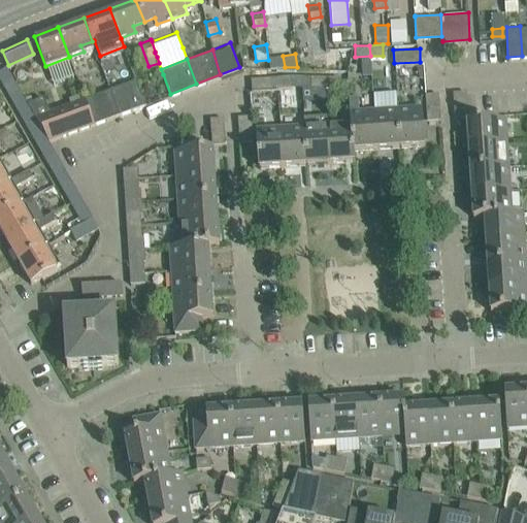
[(12,76),(6,65),(0,68),(0,77),(2,82),(12,76)]
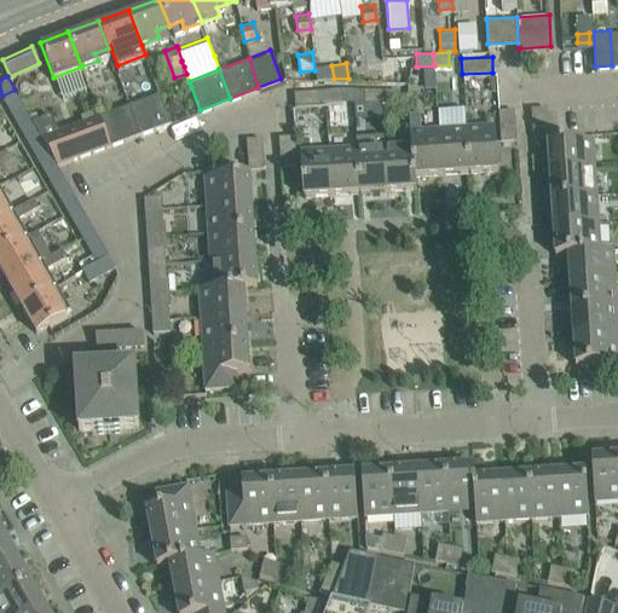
[(341,86),(324,87),(325,100),(341,99),(341,86)]
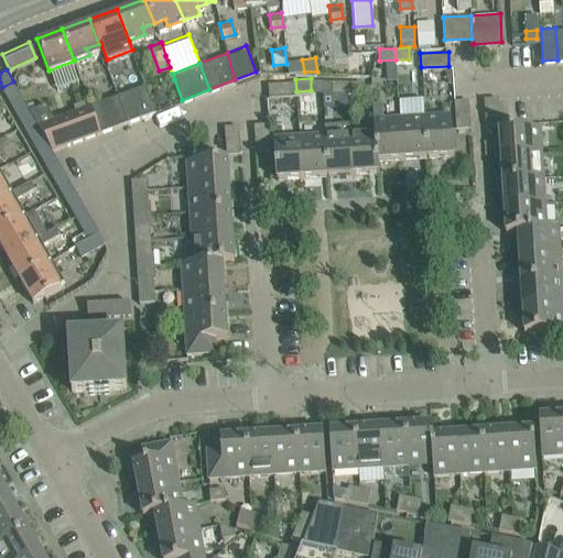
[(345,90),(346,79),(331,78),(331,90),(345,90)]
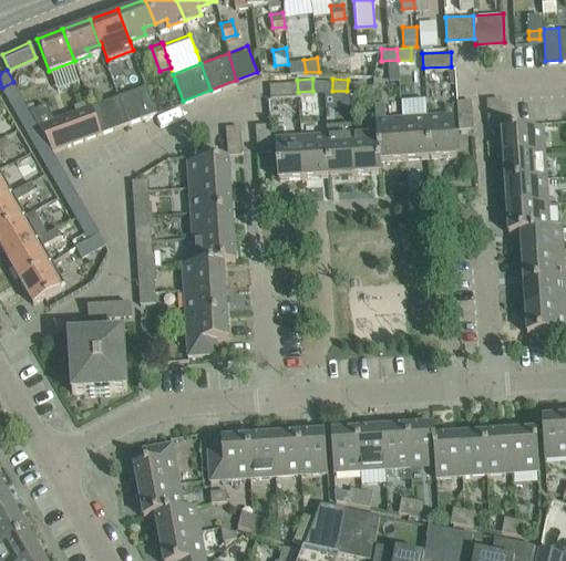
[(298,92),(297,80),(269,82),(270,96),(298,94),(298,92)]
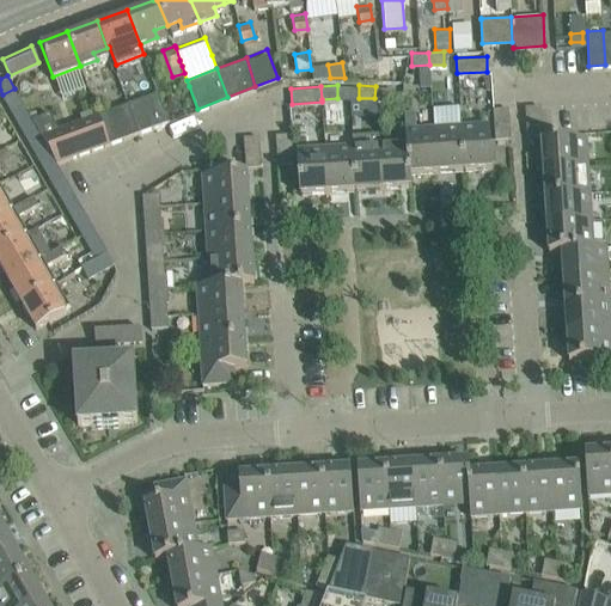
[(392,87),(376,86),(374,98),(391,99),(392,87)]
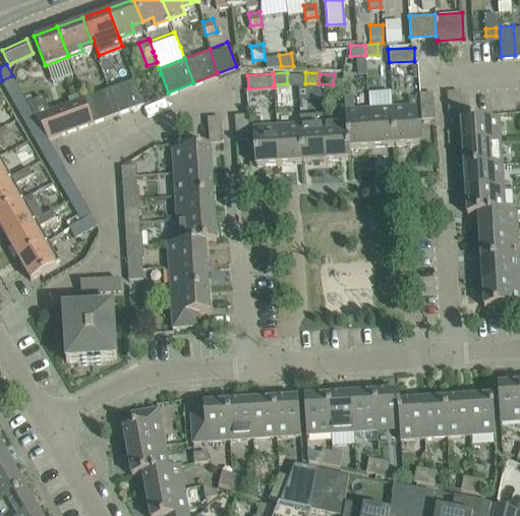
[(17,86),(12,75),(2,80),(8,91),(17,86)]
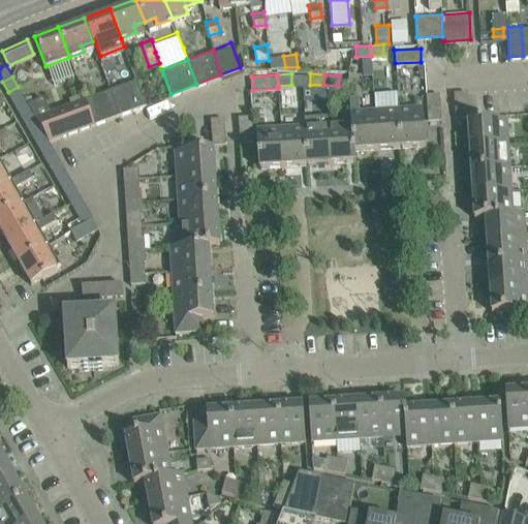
[(135,79),(110,88),(119,113),(145,103),(135,79)]
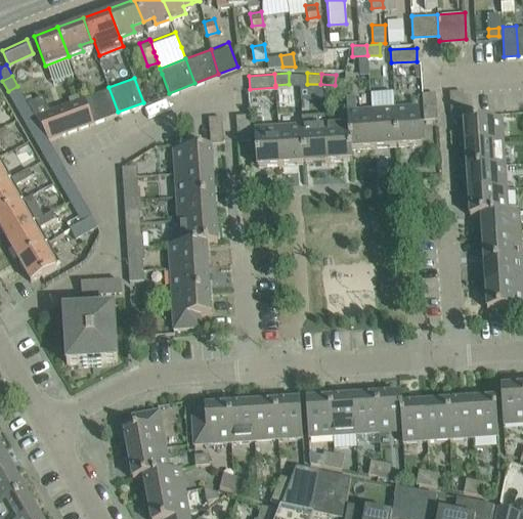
[(24,96),(17,86),(8,91),(14,102),(24,96)]
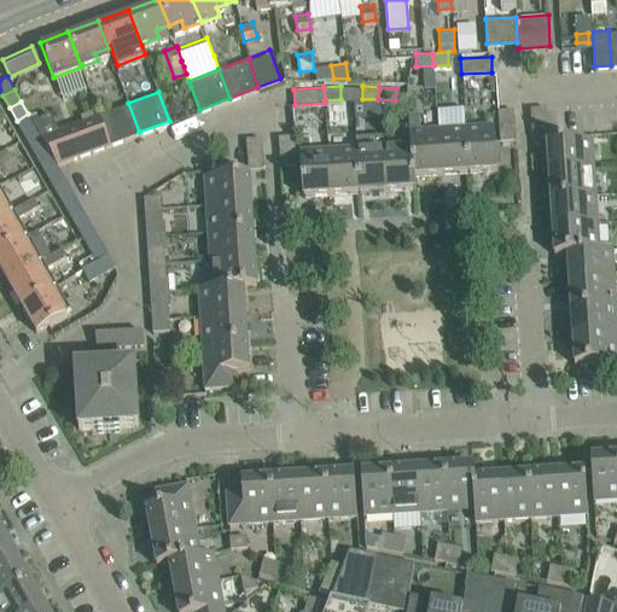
[(139,132),(128,103),(99,114),(100,118),(109,141),(139,132)]
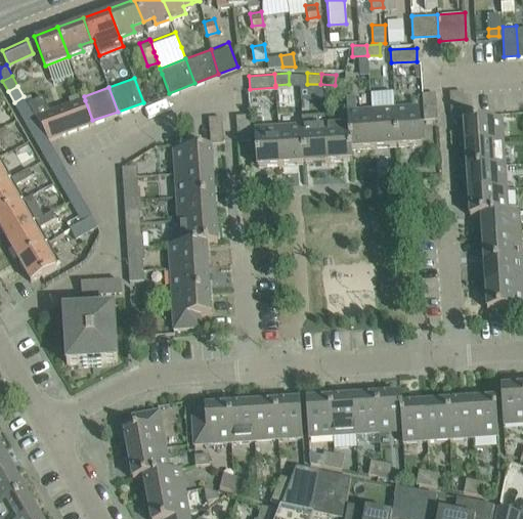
[(464,114),(462,88),(448,89),(450,115),(464,114)]
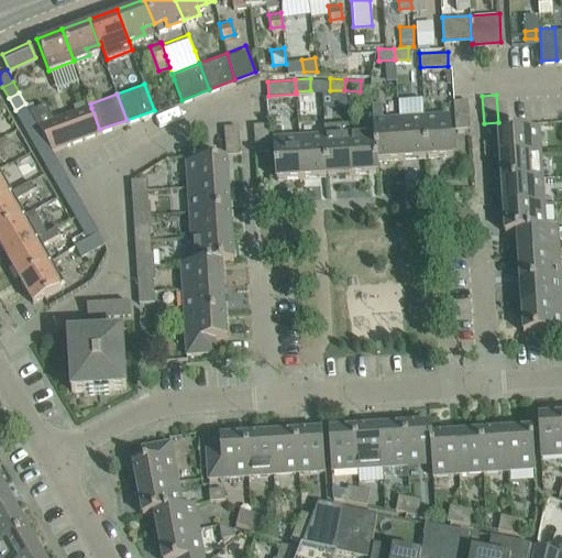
[(466,97),(453,98),(452,98),(454,126),(469,124),(466,97)]
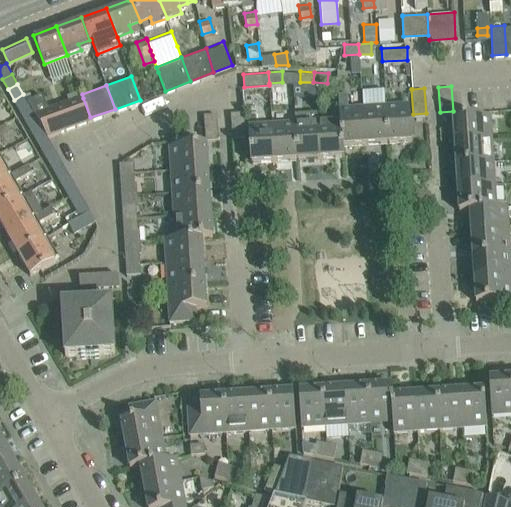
[(90,117),(83,98),(82,94),(48,106),(41,93),(27,99),(37,115),(47,133),(90,117)]
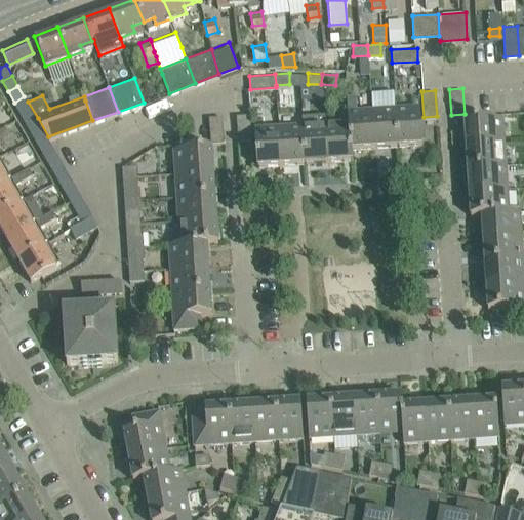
[(30,108),(24,96),(14,103),(21,113),(30,108)]
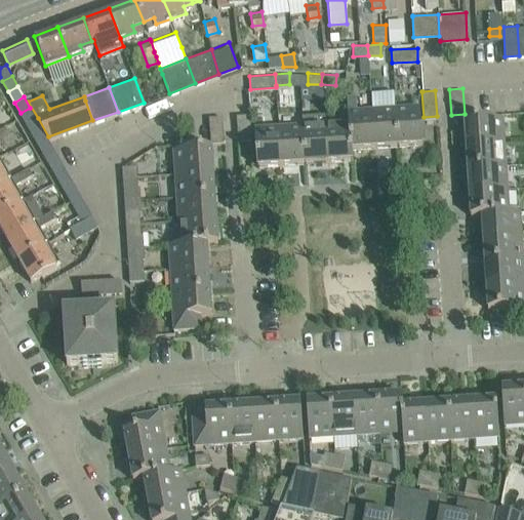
[(418,104),(393,106),(396,144),(421,142),(418,104)]
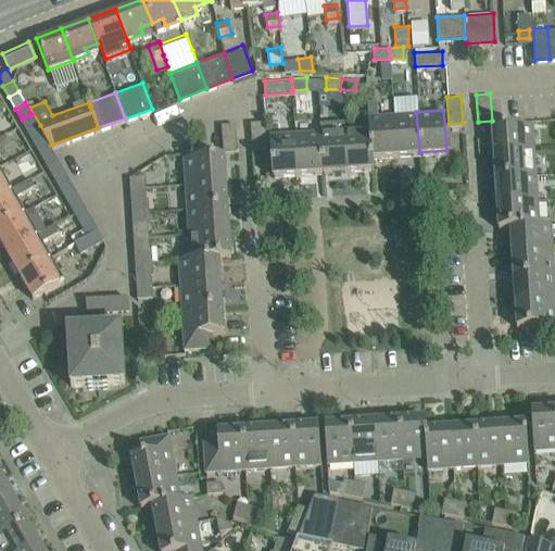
[(419,152),(416,112),(392,113),(394,153),(419,152)]
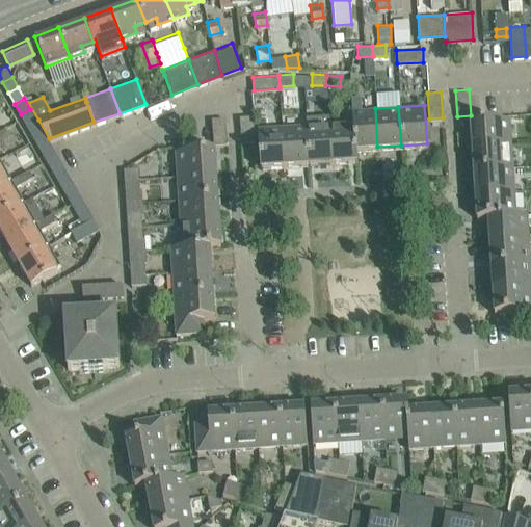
[(377,147),(375,108),(351,110),(352,121),(353,121),(355,149),(377,147)]
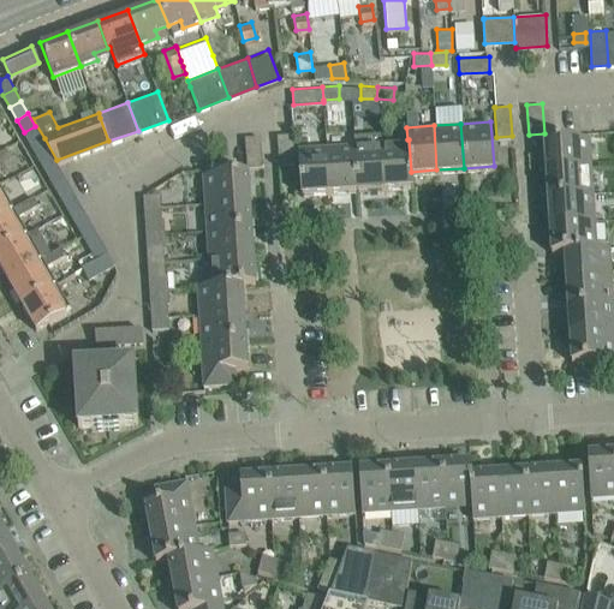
[(42,138),(35,126),(24,132),(31,144),(42,138)]
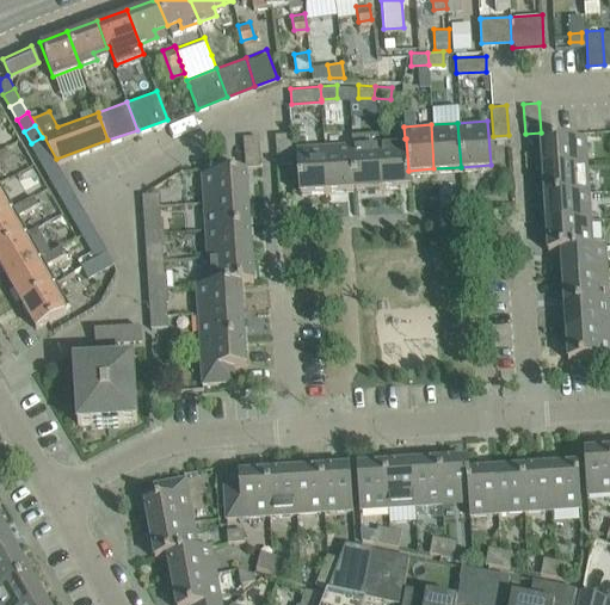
[(290,131),(289,131),(275,133),(277,162),(291,161),(290,131)]
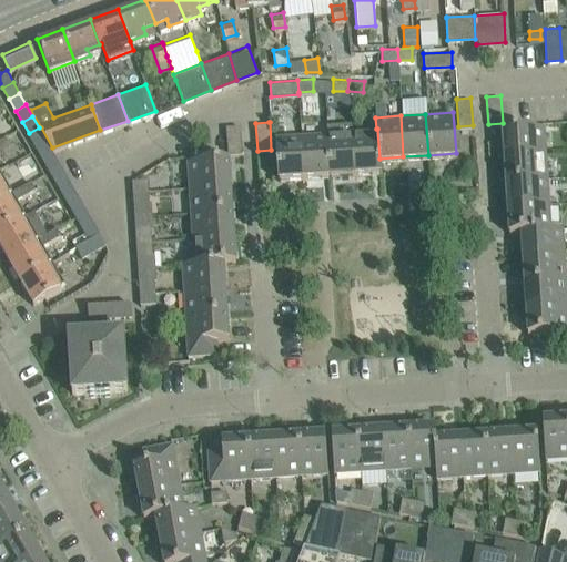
[(242,152),(241,138),(240,124),(225,125),(228,153),(242,152)]
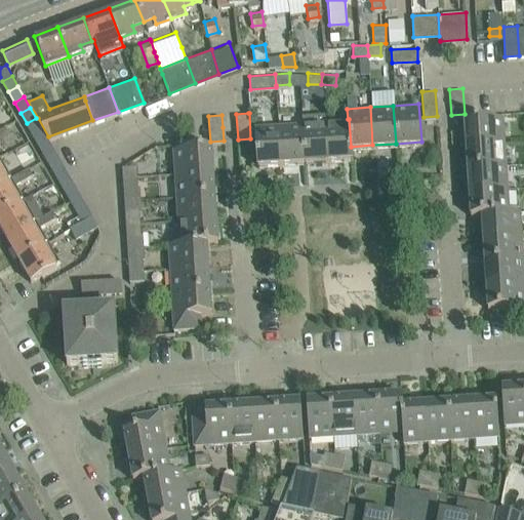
[(464,119),(466,144),(504,142),(501,116),(464,119)]
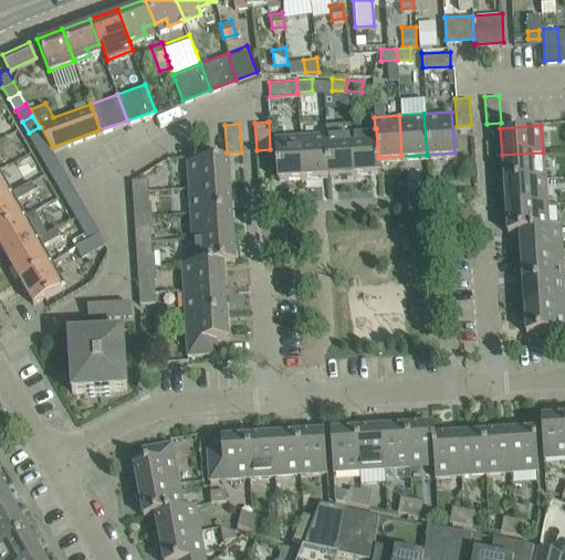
[(45,138),(39,127),(29,133),(35,145),(45,138)]
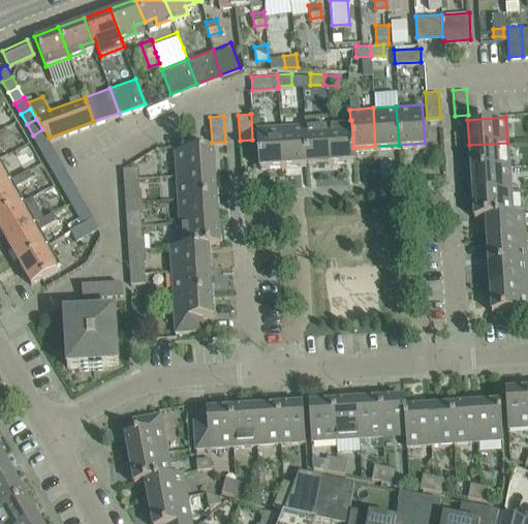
[(354,159),(353,148),(351,120),(350,120),(328,122),(330,160),(354,159)]
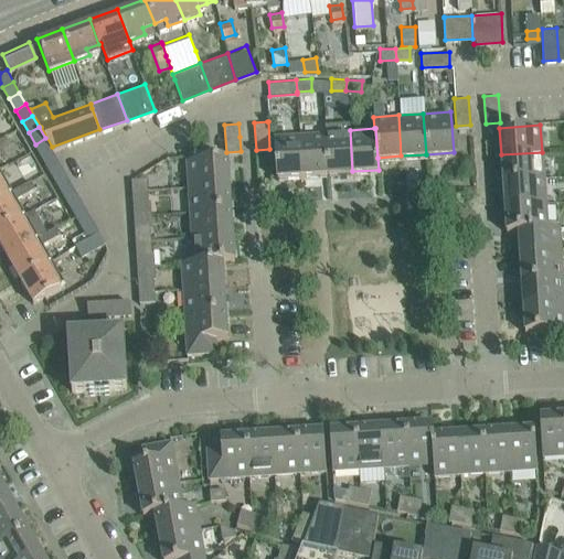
[(352,171),(350,130),(326,131),(328,173),(352,171)]
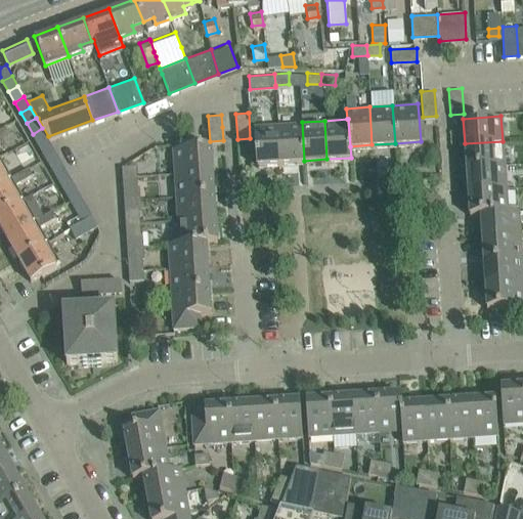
[(304,161),(302,122),(278,124),(281,162),(304,161)]
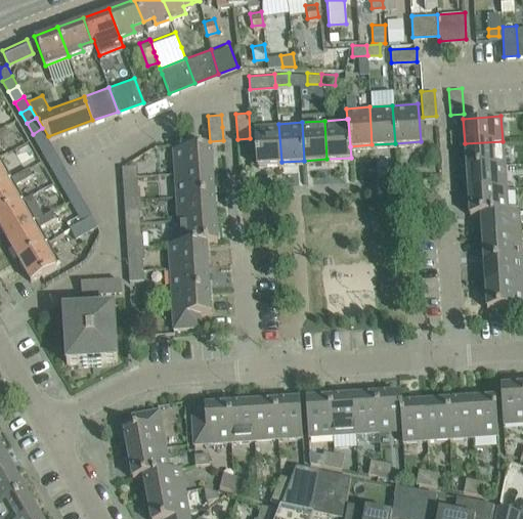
[(281,162),(278,124),(254,126),(256,164),(281,162)]
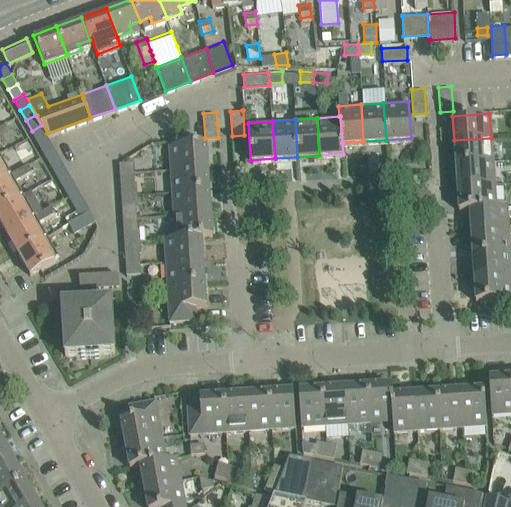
[(47,135),(41,125),(32,131),(38,141),(47,135)]
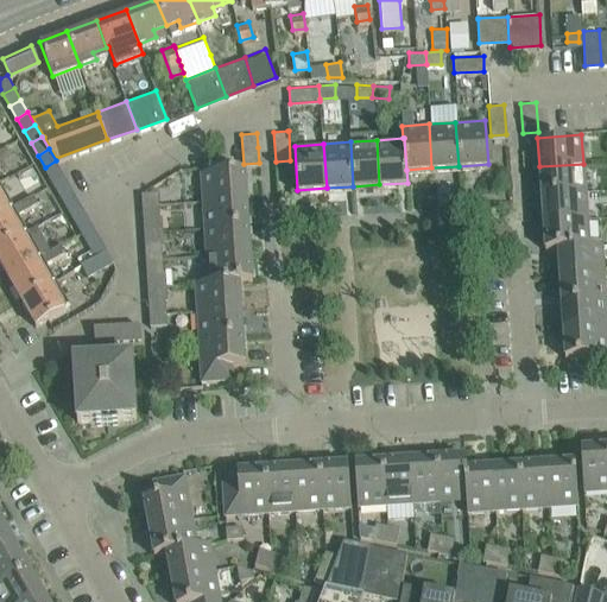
[(63,173),(56,160),(45,168),(52,179),(63,173)]
